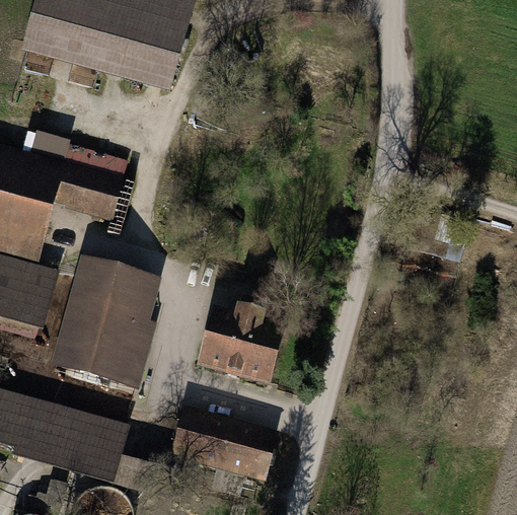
[(39,0),(25,52),(169,89),(193,0),(39,0)]
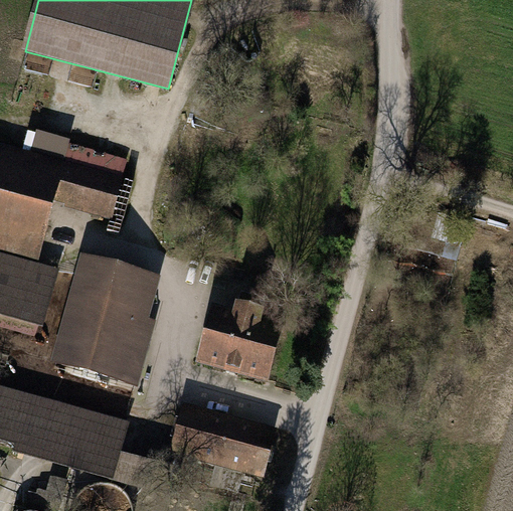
[(125,173),(0,139),(0,247),(38,259),(54,198),(64,201),(63,204),(112,217),(125,173)]
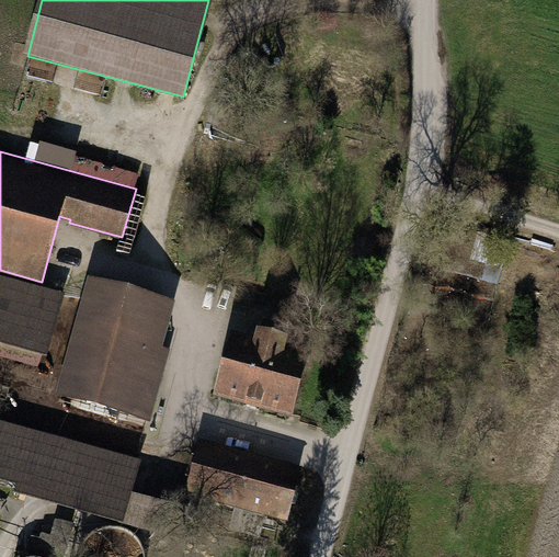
[(65,290),(0,272),(0,354),(38,365),(41,354),(47,355),(65,290)]
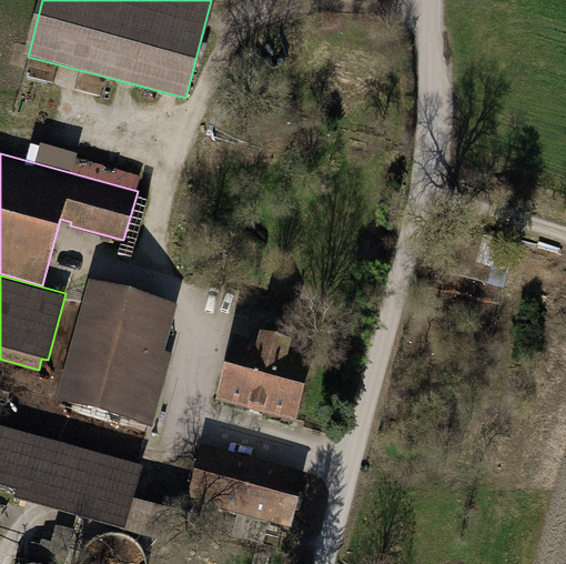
[(178,302),(88,277),(53,399),(150,426),(172,350),(164,349),(178,302)]
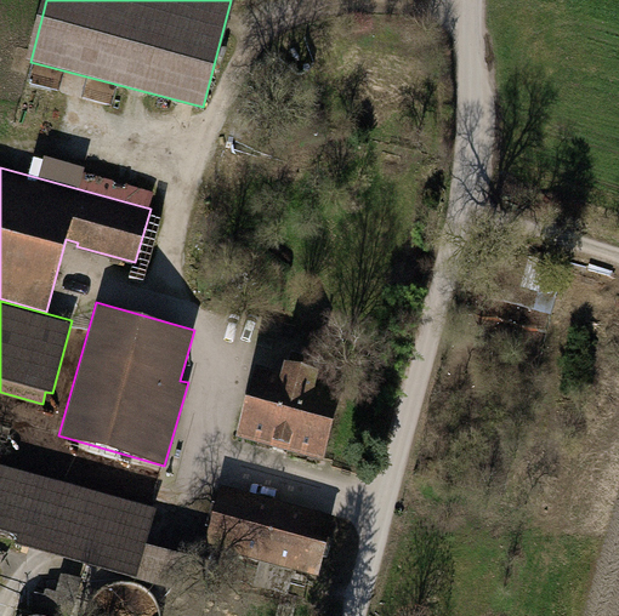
[(277,372),(253,365),(233,438),(321,461),(340,388),(312,381),(314,372),(313,371),(316,360),(287,352),(284,364),(279,363),(277,372)]
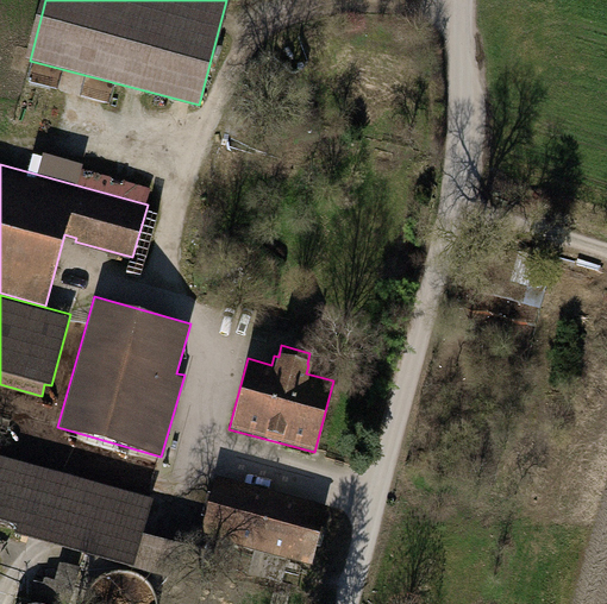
[(156,494),(0,452),(0,520),(18,524),(16,534),(196,582),(206,548),(145,532),(156,494)]
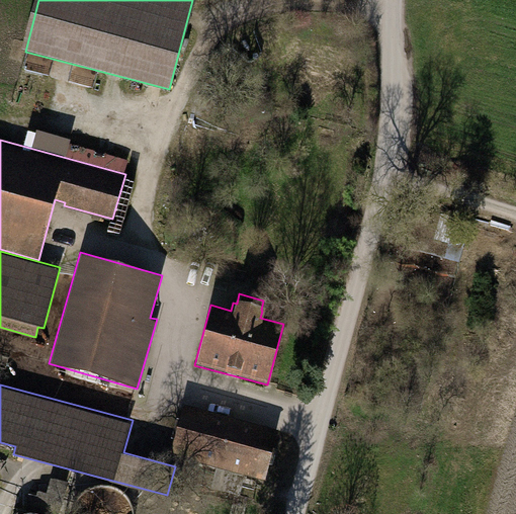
[(279,429),(184,403),(170,452),(217,465),(210,486),(239,494),(245,474),(265,480),(279,429)]
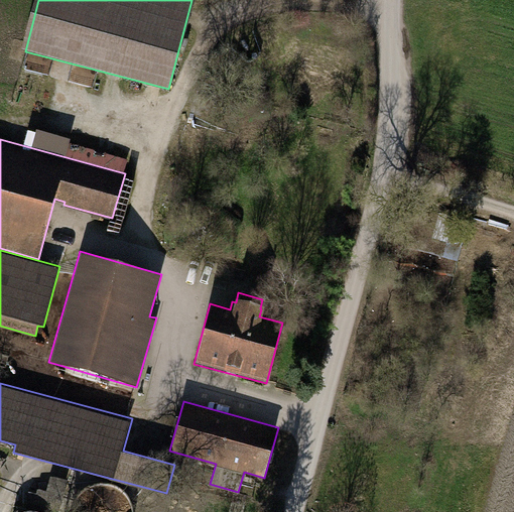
[(132,511),(131,503),(127,494),(120,487),(112,483),(103,481),(93,483),(85,487),(78,493),(73,502),(71,511),(132,511)]
